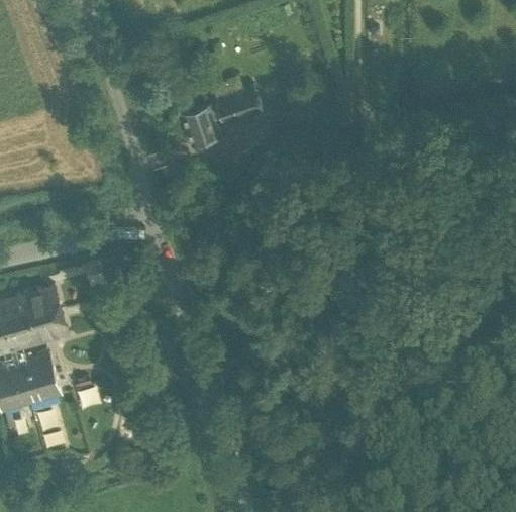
[(287,8),(279,11),(283,21),(291,18),(287,8)]
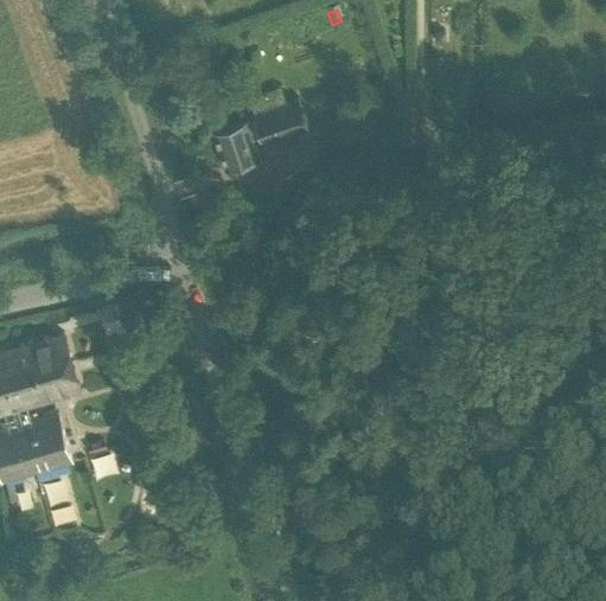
[(435,46),(447,46),(447,29),(435,29),(435,46)]
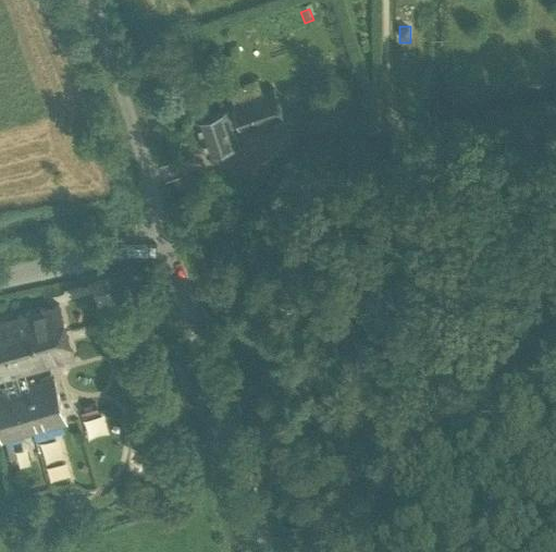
[(222,62),(220,54),(213,57),(218,69),(241,62),(236,49),(229,51),(231,59),(222,62)]
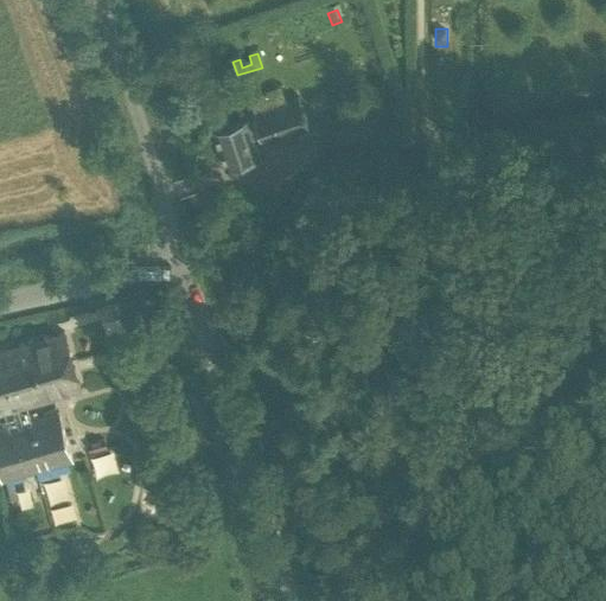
[(248,102),(253,123),(212,136),(224,173),(259,161),(254,147),(261,145),(262,151),(307,136),(298,103),(285,108),(280,91),(248,102)]
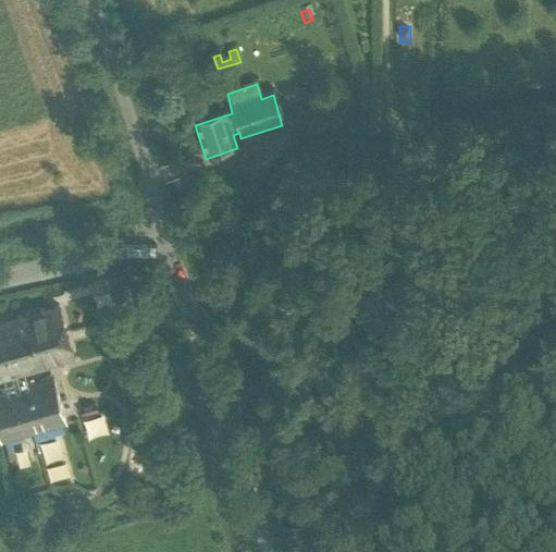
[(314,145),(338,136),(332,115),(307,124),(314,145)]
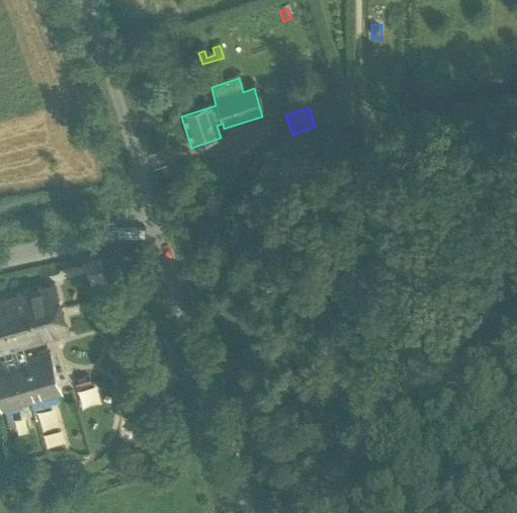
[(0,356),(4,355),(7,368),(0,370),(0,407),(2,414),(61,397),(50,356),(25,363),(21,350),(68,337),(54,288),(0,304),(0,356)]
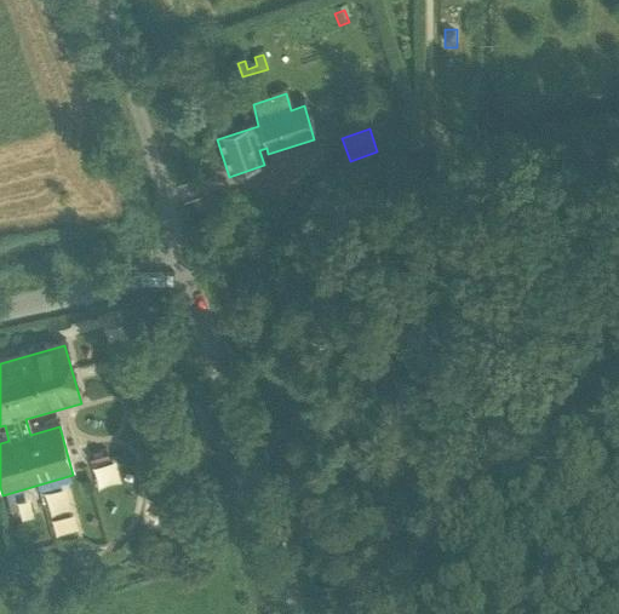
[(87,458),(91,470),(109,465),(105,453),(87,458)]
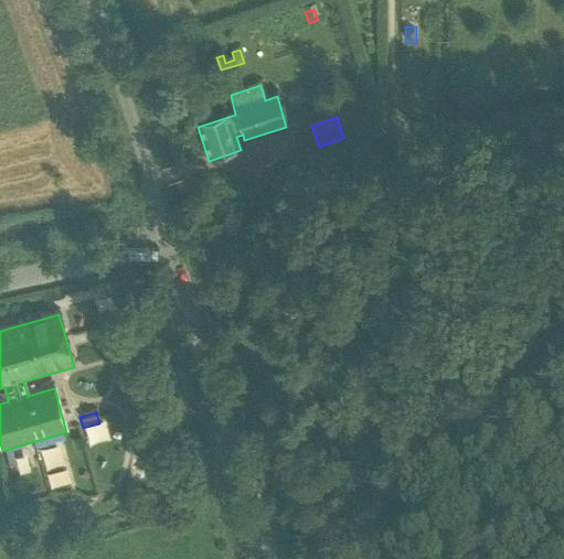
[(105,423),(87,428),(92,444),(110,440),(105,423)]
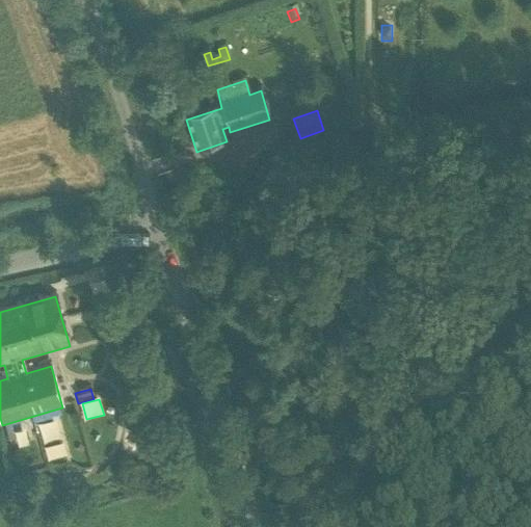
[(4,429),(9,443),(15,442),(9,427),(4,429)]
